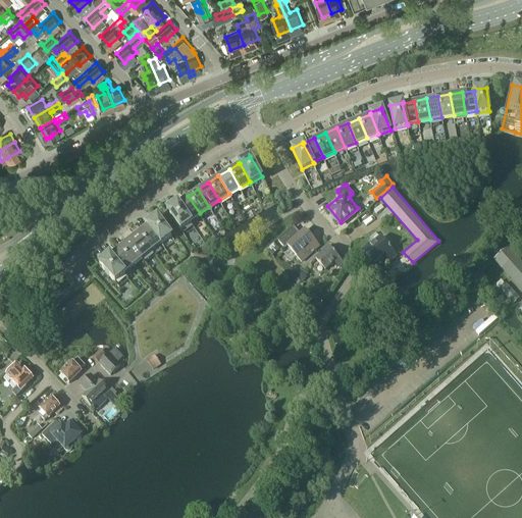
[(191,219),(200,213),(188,196),(178,203),(177,203),(190,220),(191,219)]
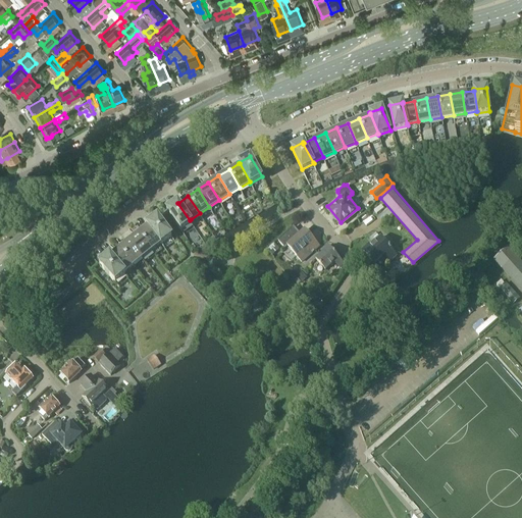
[(177,203),(178,203),(177,201),(166,209),(180,228),(192,221),(191,219),(190,220),(177,203)]
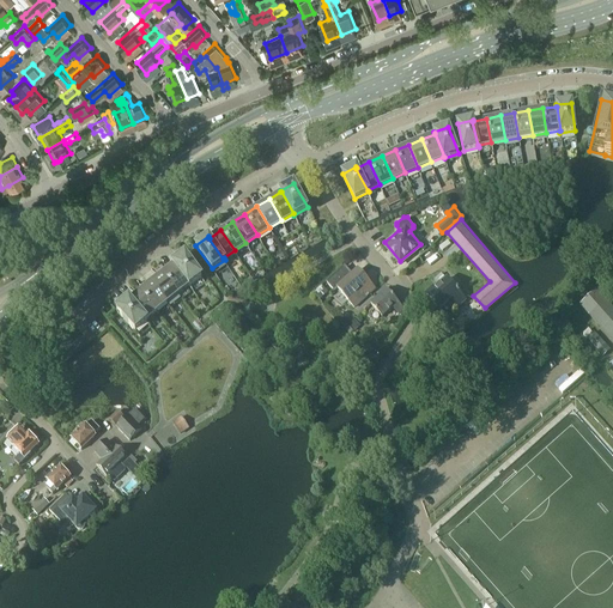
[(189,285),(201,275),(184,253),(173,262),(173,265),(174,263),(188,284),(189,285)]
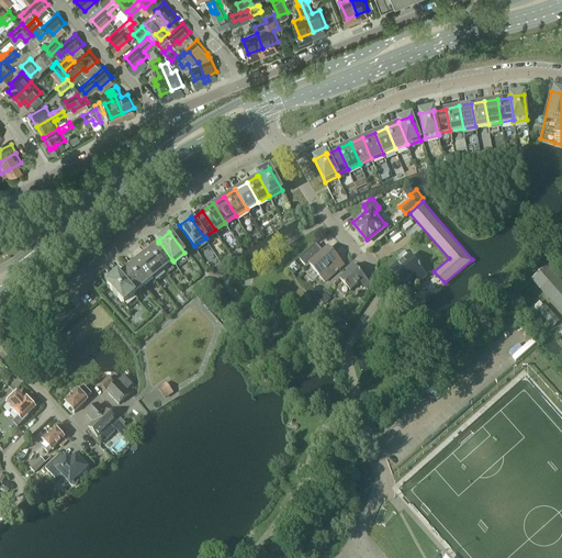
[(172,260),(159,242),(158,243),(148,249),(163,268),(172,260)]
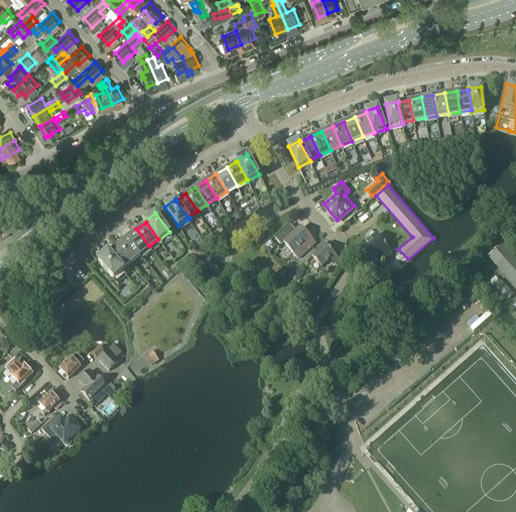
[(289,222),(274,235),(281,243),(283,240),(297,256),(315,241),(305,230),(304,230),(299,226),(295,229),(289,222)]
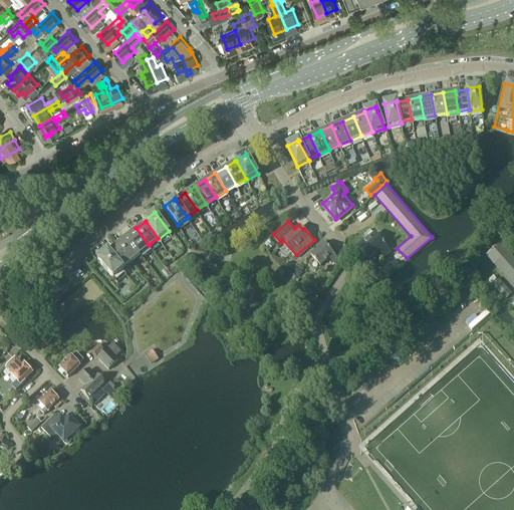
[(140,252),(149,245),(136,228),(126,236),(140,252)]
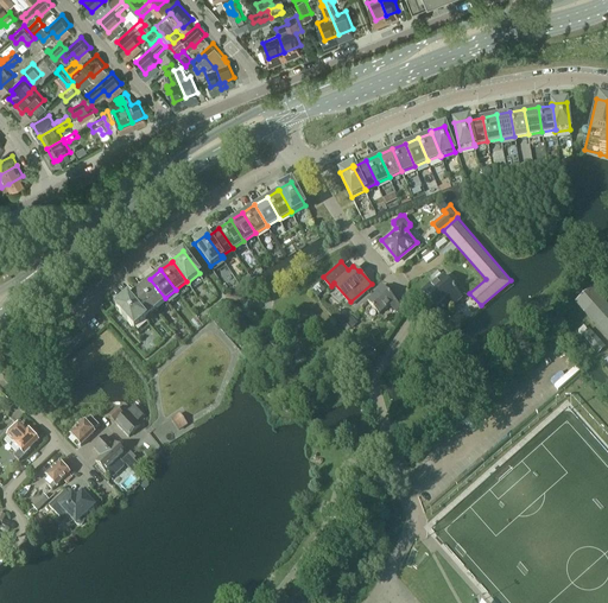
[(454,300),(461,294),(442,273),(431,284),(430,283),(422,290),(435,304),(448,293),(454,300)]
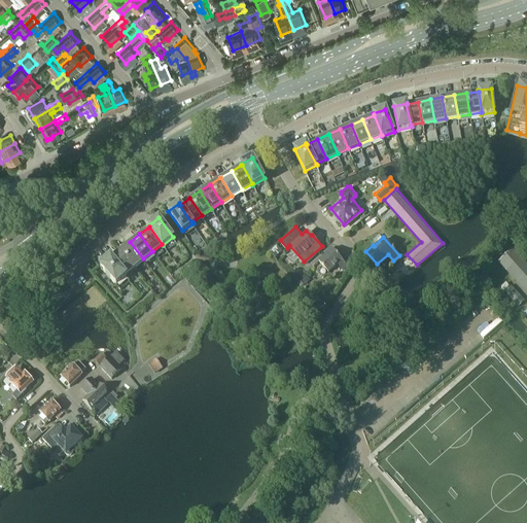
[(134,266),(143,258),(130,242),(120,249),(134,266)]
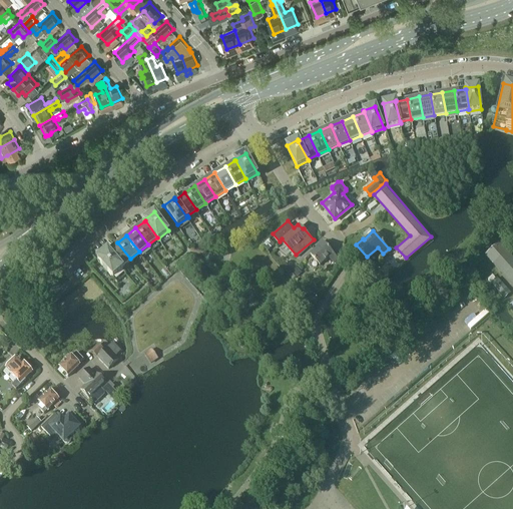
[(268,237),(263,242),(268,248),(274,242),(268,237)]
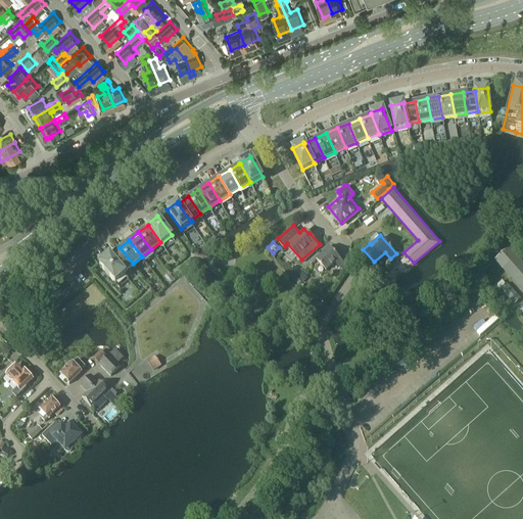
[(339,266),(343,262),(329,245),(320,253),(316,256),(325,268),(334,260),(339,266)]
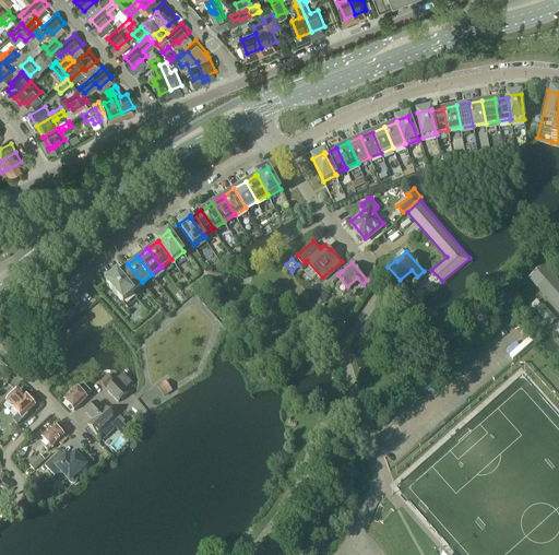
[(558,309),(558,280),(543,262),(527,274),(558,309)]
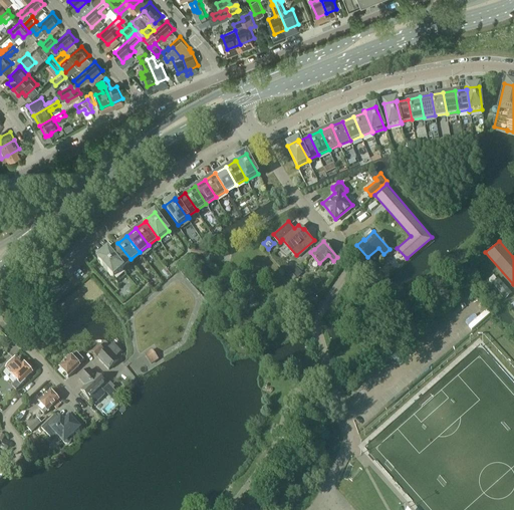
[(122,266),(131,259),(117,243),(108,251),(121,267),(122,266)]
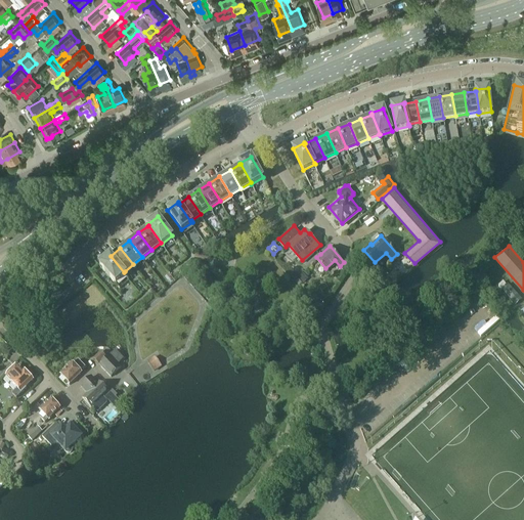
[(111,256),(110,255),(99,263),(116,282),(125,273),(125,271),(124,272),(111,256)]
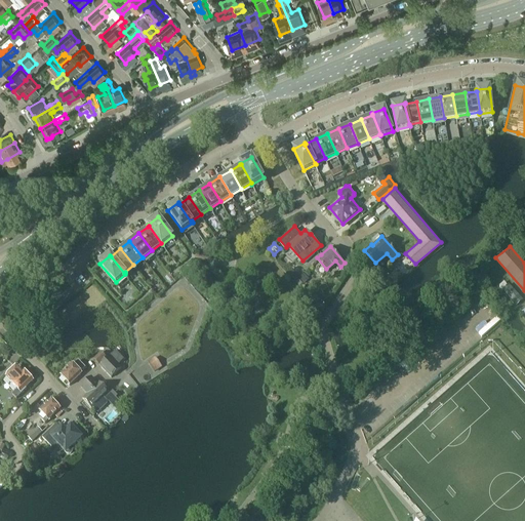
[(304,271),(298,275),(303,280),(308,275),(304,271)]
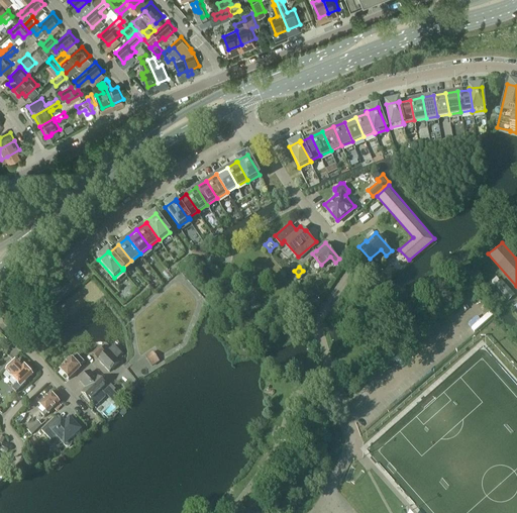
[(507,297),(513,292),(500,277),(494,282),(507,297)]
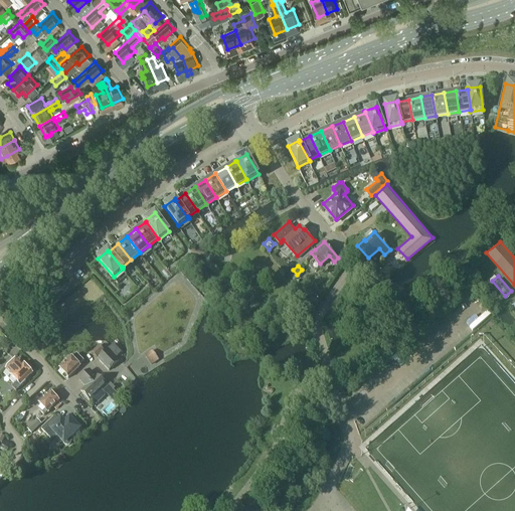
[(113,340),(107,346),(116,355),(121,349),(113,340)]
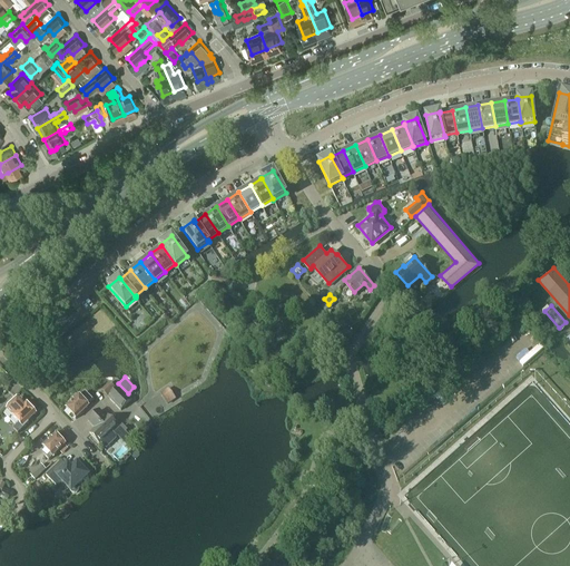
[(114,384),(116,382),(112,379),(110,380),(109,379),(101,387),(107,393),(115,386),(114,384)]
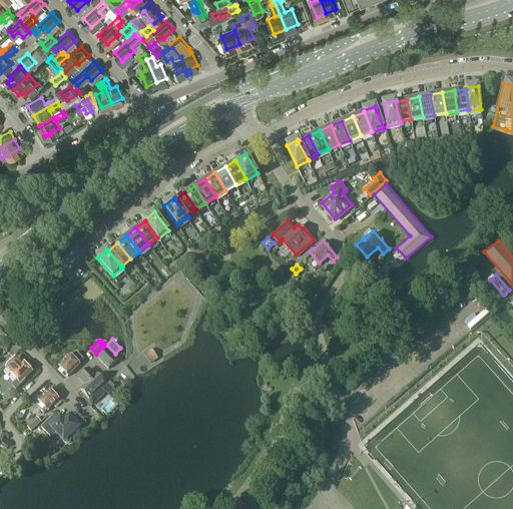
[(108,367),(118,357),(115,354),(106,345),(96,355),(108,367)]
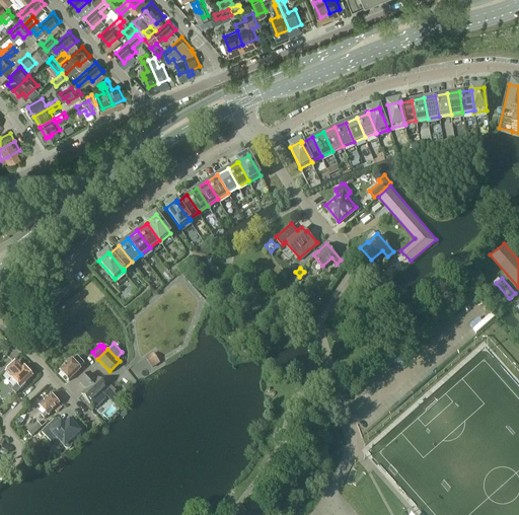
[(152,365),(159,360),(153,350),(146,355),(152,365)]
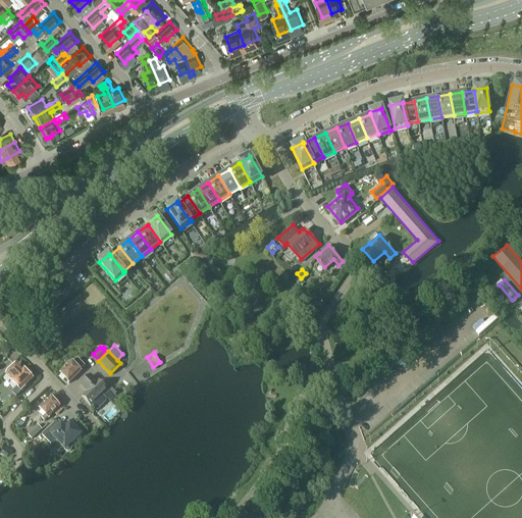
[(80,368),(85,363),(77,356),(72,361),(71,360),(70,361),(68,359),(65,363),(66,364),(60,371),(69,380),(81,369),(80,368)]
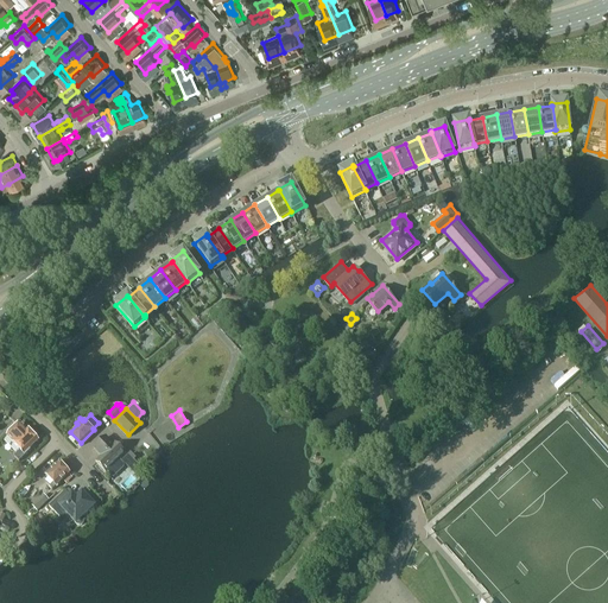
[(27,426),(26,426),(20,419),(4,436),(4,435),(0,438),(0,440),(2,444),(11,437),(13,439),(12,440),(19,448),(13,454),(19,458),(30,448),(29,446),(38,437),(27,426)]
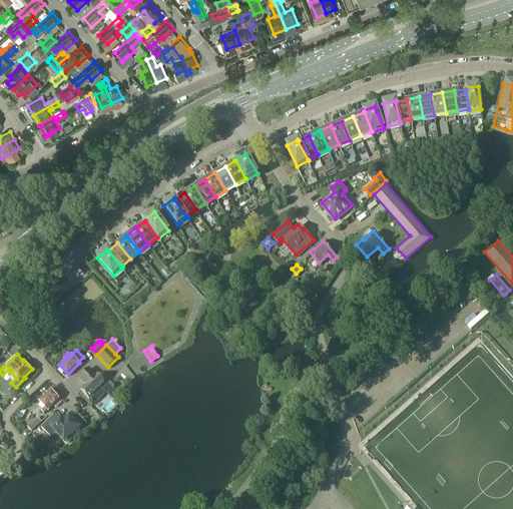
[(89,366),(79,376),(84,381),(85,382),(80,387),(89,397),(91,395),(95,400),(104,392),(104,389),(101,386),(105,381),(106,381),(96,372),(95,373),(92,369),(89,366)]
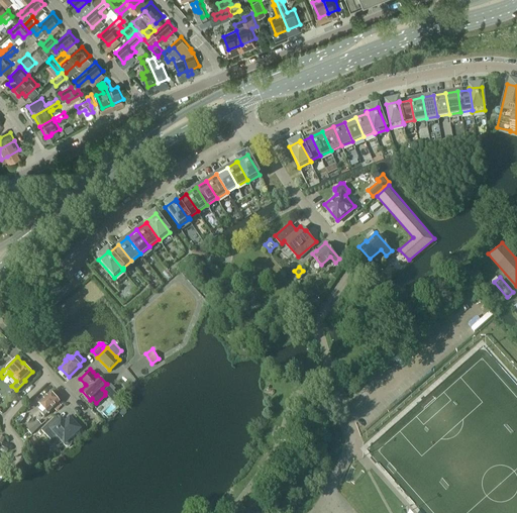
[(111,382),(104,389),(107,393),(115,385),(111,382)]
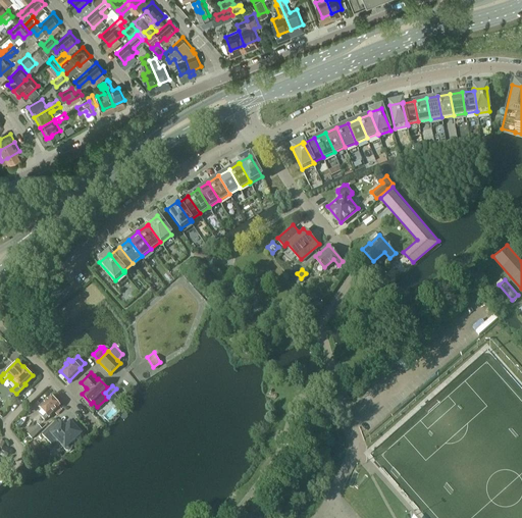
[(48,415),(59,404),(51,395),(39,406),(43,410),(40,413),(45,418),(48,415)]
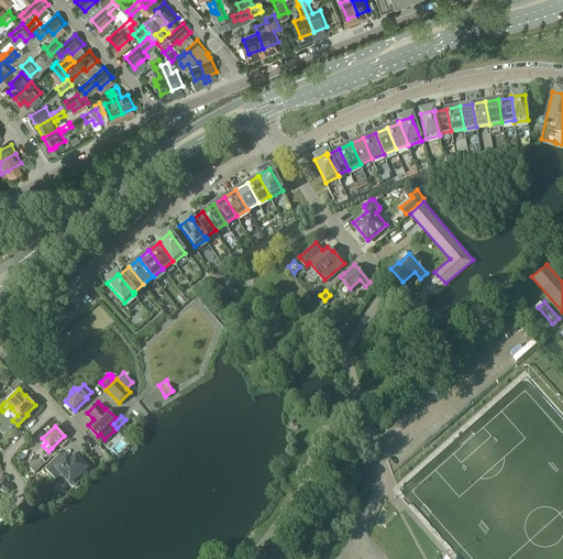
[(67,456),(65,458),(61,452),(45,467),(56,478),(62,472),(65,475),(64,477),(69,482),(72,483),(74,484),(76,483),(77,482),(78,480),(77,478),(77,477),(87,467),(76,456),(70,460),(67,456)]
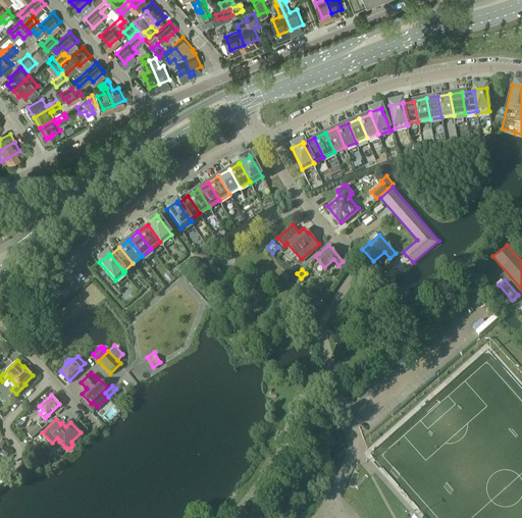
[(37,424),(37,423),(36,422),(27,431),(32,435),(40,427),(37,424)]
